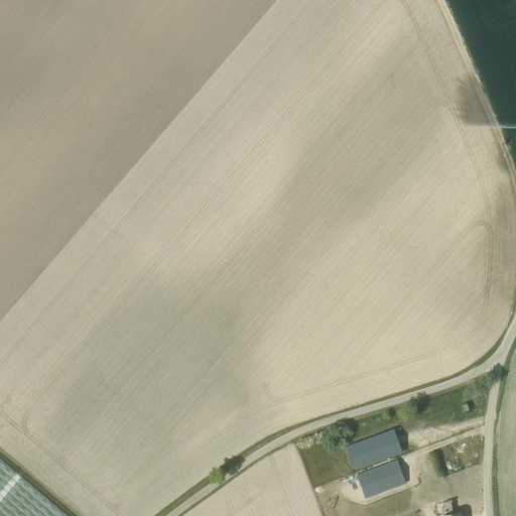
[(394,429),(347,446),(356,470),(367,466),(373,463),(396,454),(402,452),(394,429)]
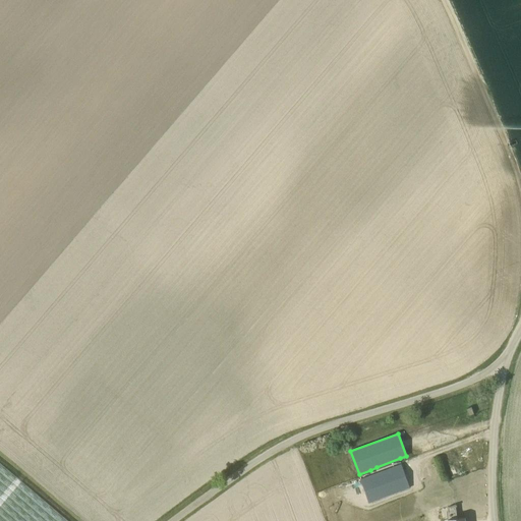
[(0,520),(68,520),(0,463),(0,520)]
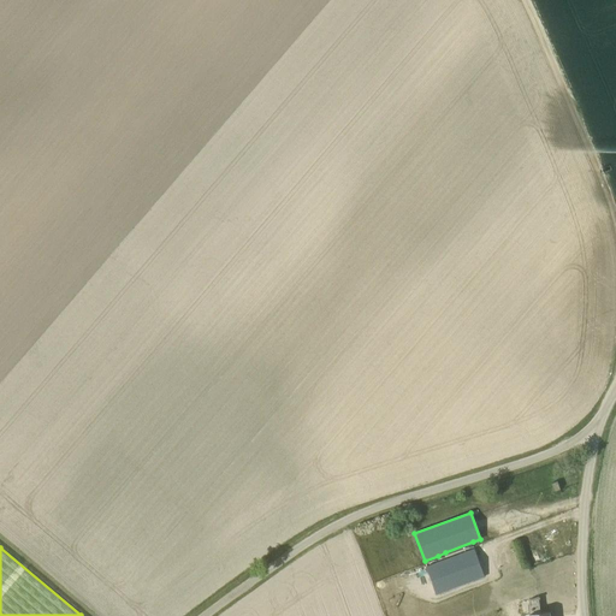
[(474,549),(426,567),(437,594),(484,576),(474,549)]
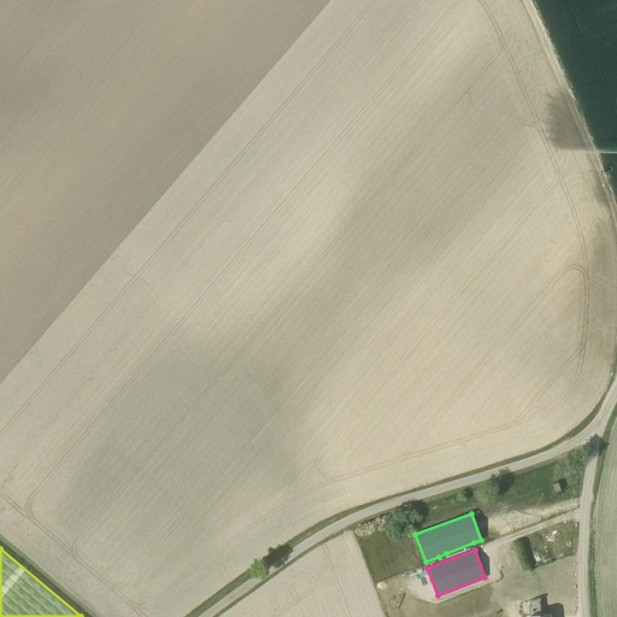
[(541,613),(540,600),(530,603),(533,615),(530,616),(529,616),(550,616),(550,613),(541,613)]
